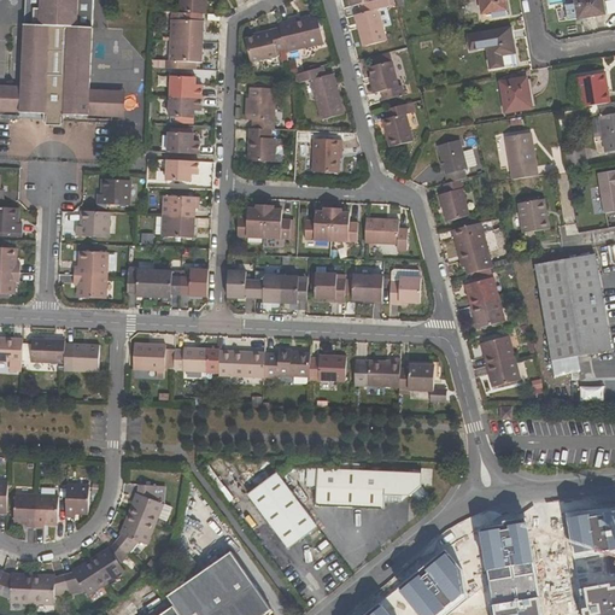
[(42,121),(45,121),(45,123),(60,124),(60,122),(63,122),(63,113),(88,115),(89,88),(92,27),(76,25),(77,0),(39,0),(39,7),(33,6),(33,23),(22,23),(19,85),(18,111),(42,112),(42,121)]
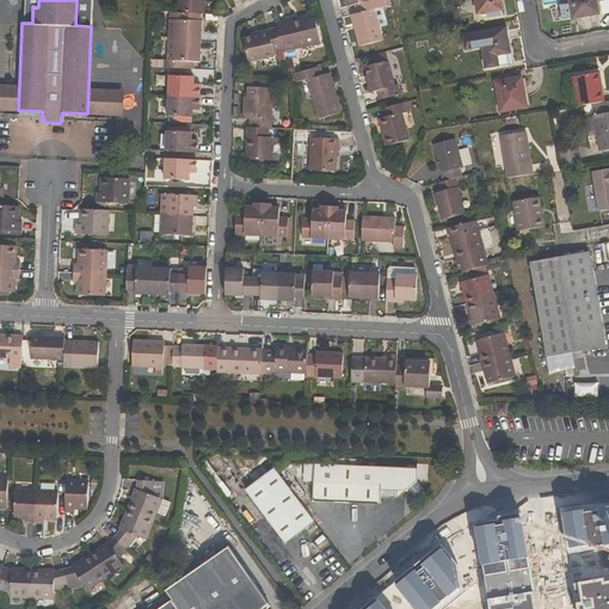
[(23,0),(22,23),(32,23),(32,6),(38,7),(38,0),(23,0)]
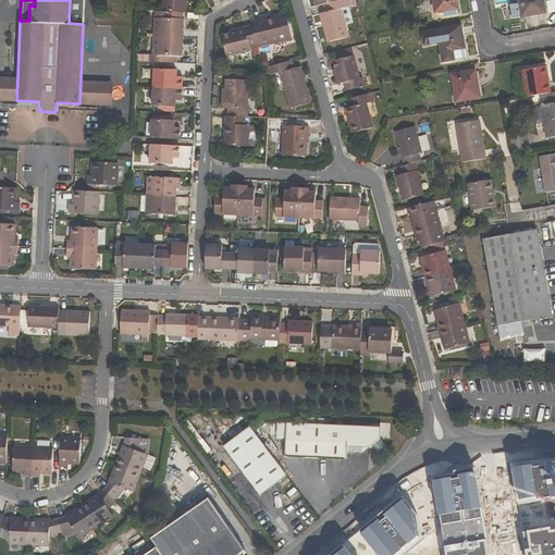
[(161,0),(161,11),(185,12),(185,0),(161,0)]
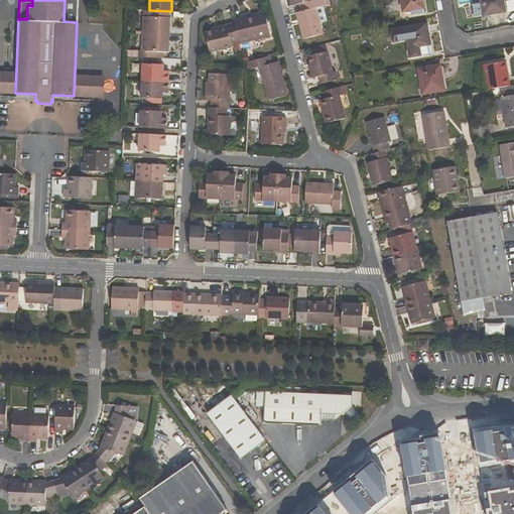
[(296,11),(303,37),(322,32),(314,6),(323,4),(322,0),(308,0),(299,2),(301,9),(296,11)]
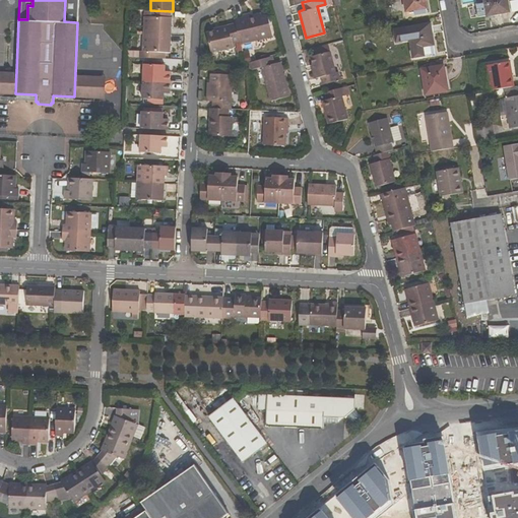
[(404,0),(406,9),(413,8),(414,13),(426,11),(423,0),(404,0)]
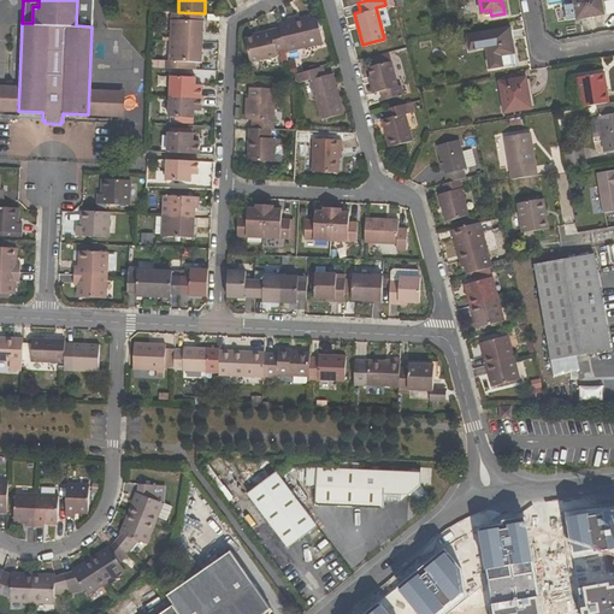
[(573,0),(577,16),(602,12),(600,0),(573,0)]
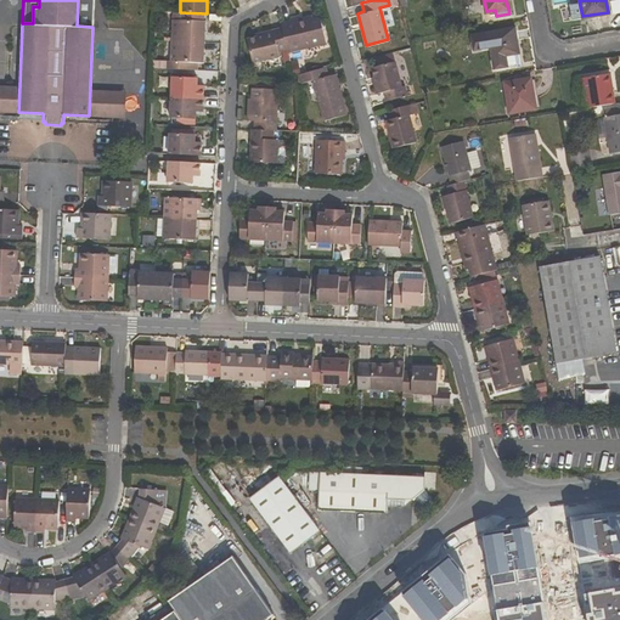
[(285,48),(286,51),(326,41),(319,16),(310,18),(300,21),(299,16),(279,21),(281,28),(285,48)]
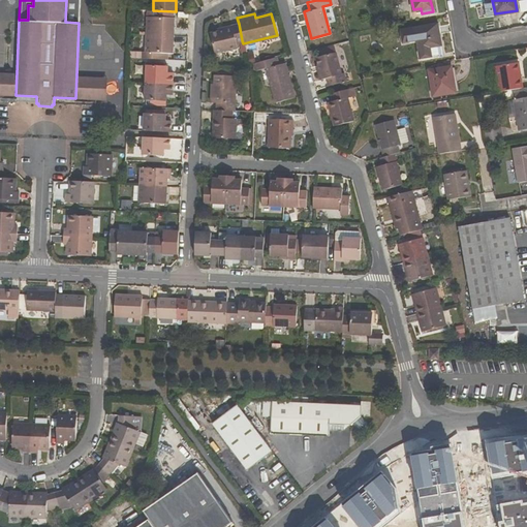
[(174,18),(146,16),(145,33),(174,35),(174,18)]
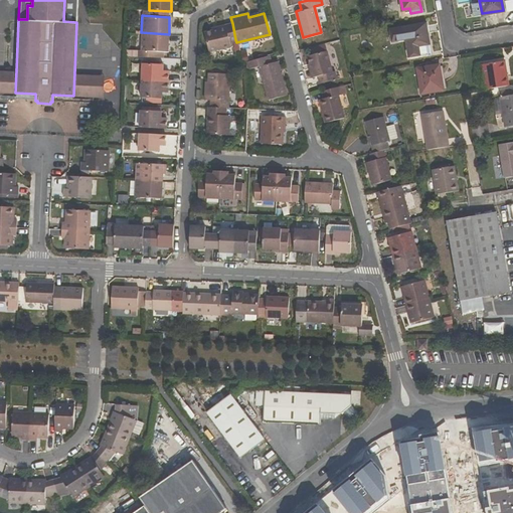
[(229,45),(228,41),(235,39),(232,23),(217,27),(217,29),(211,31),(203,33),(208,51),(229,45)]
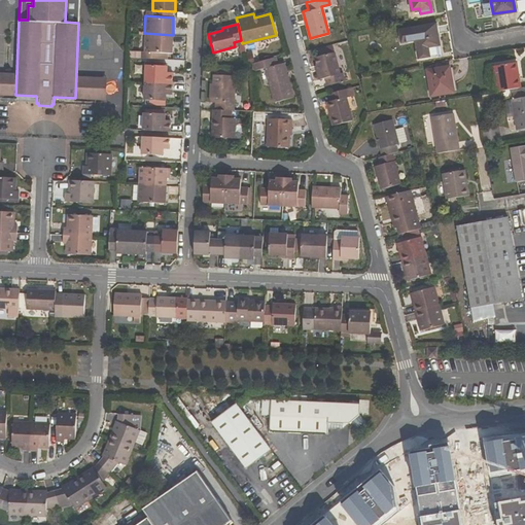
[(399,30),(401,40),(416,38),(418,56),(436,53),(435,43),(438,43),(434,24),(399,30)]
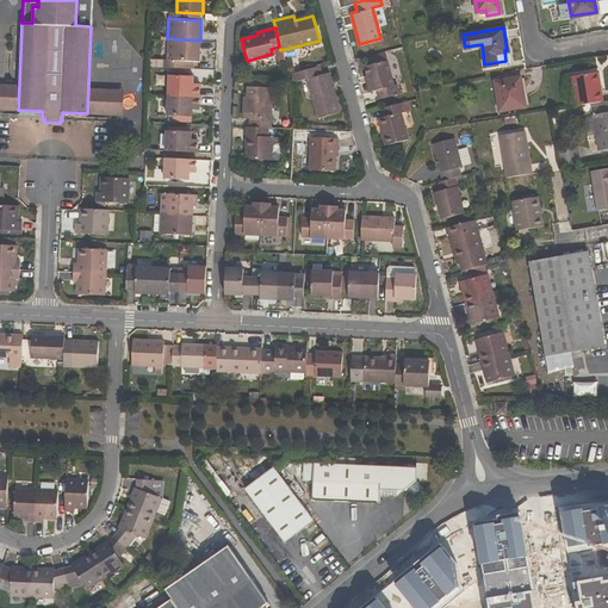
[(166,59),(157,57),(157,66),(191,67),(191,60),(199,60),(200,41),(167,38),(166,59)]
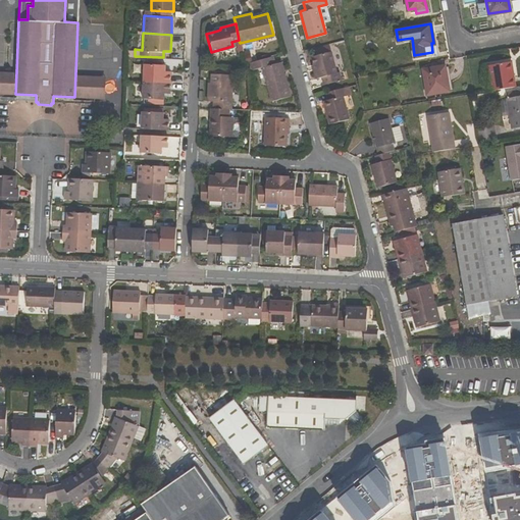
[(321,75),(323,83),(341,79),(339,71),(335,72),(330,50),(311,56),(316,76),(321,75)]
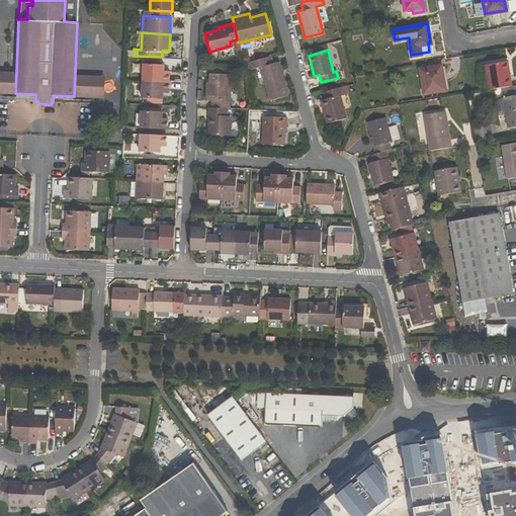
[(287,94),(278,61),(272,62),(269,54),(247,60),(249,68),(259,66),(268,99),(287,94)]
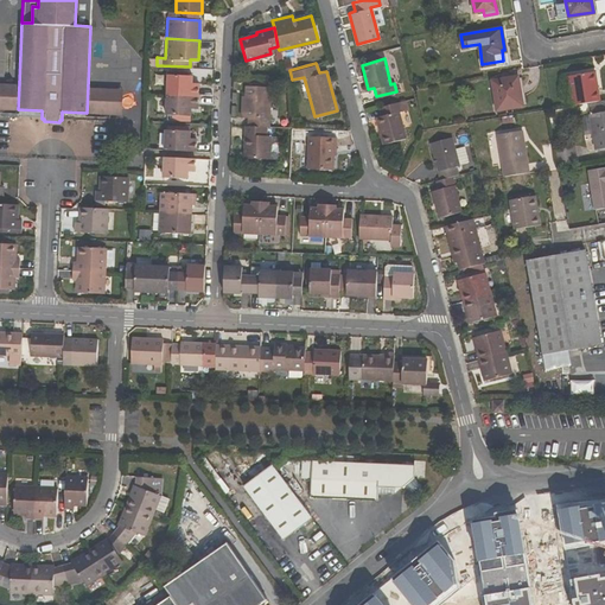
[(571,103),(599,100),(594,71),(567,75),(571,103)]
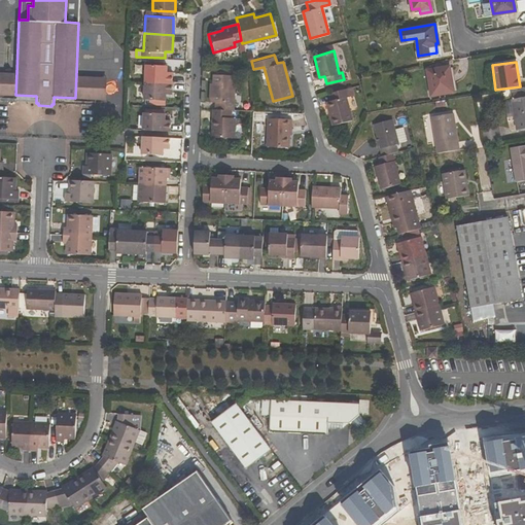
[(171,82),(172,71),(166,71),(167,65),(144,64),(144,81),(171,82)]
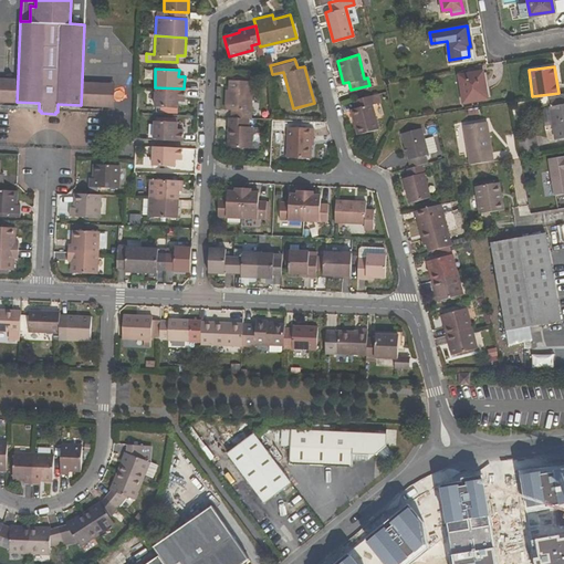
[(457,73),(461,102),(488,98),(483,69),(457,73)]
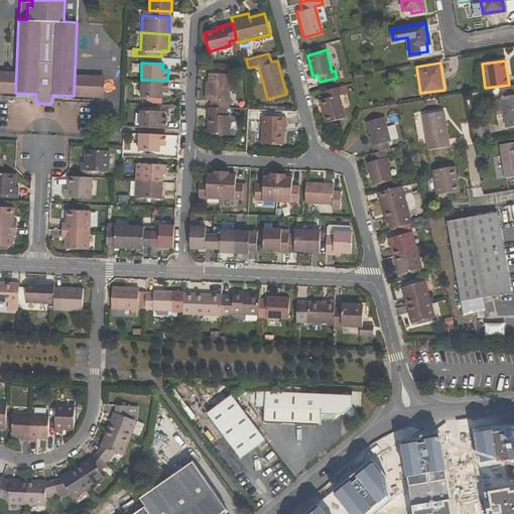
[(0,92),(15,93),(16,71),(0,70),(0,92)]
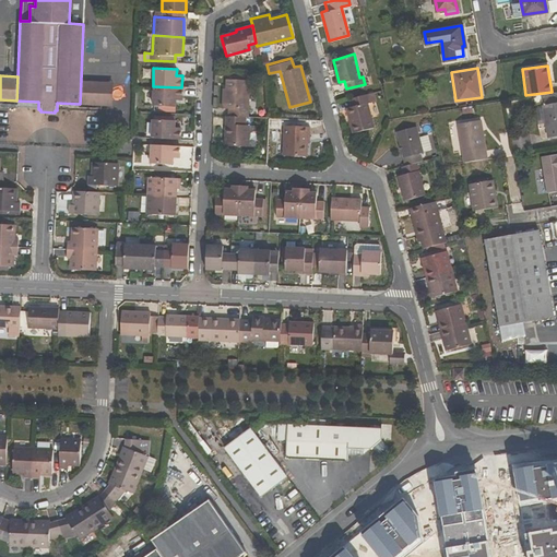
[(248,116),(249,80),(226,79),(225,87),(225,97),(222,97),(221,107),(228,107),(227,115),(245,116),(248,116)]
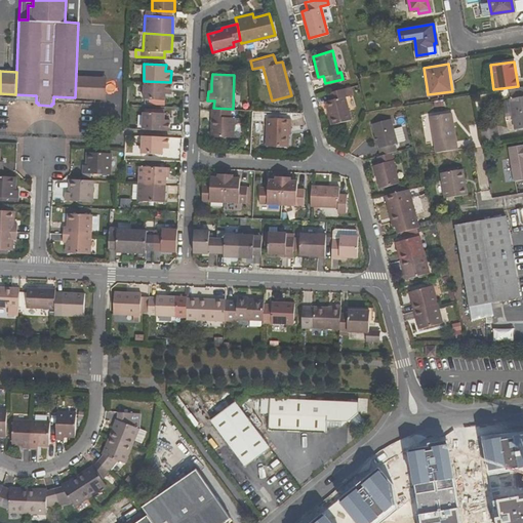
[(75,97),(105,98),(106,76),(76,75),(75,97)]
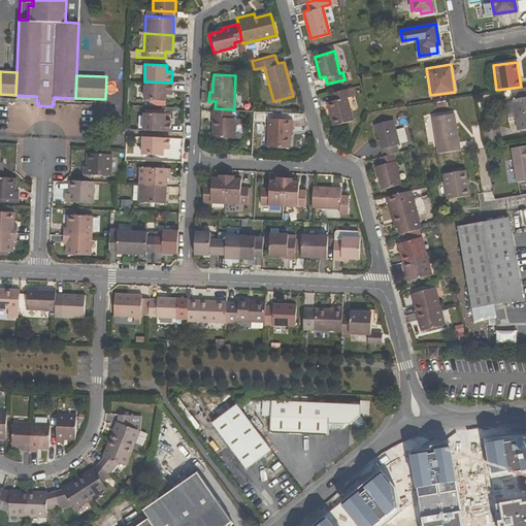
[(166,94),(171,94),(171,83),(144,81),(143,99),(166,100),(166,94)]
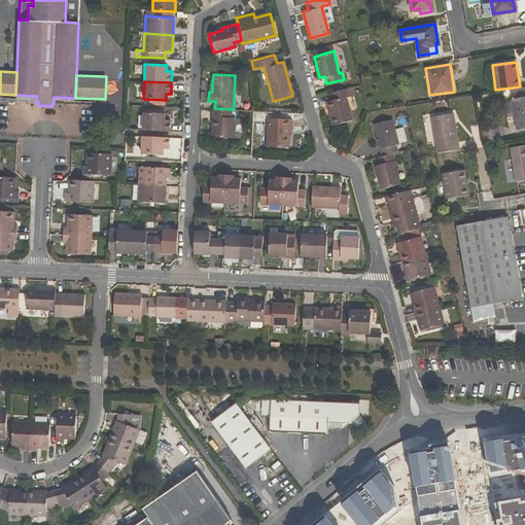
[(325,101),(330,125),(352,118),(346,96),(348,95),(346,86),(327,92),(329,100),(325,101)]
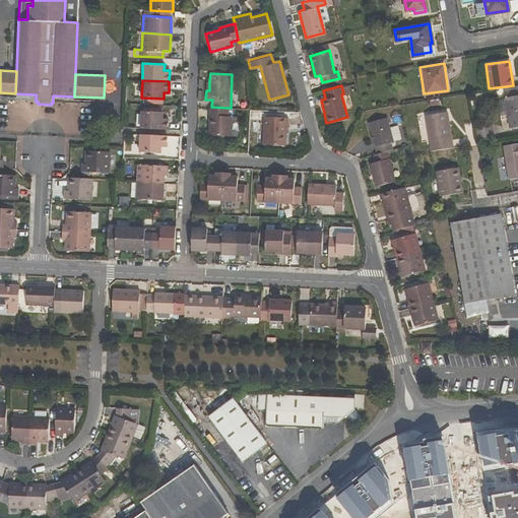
[(517,93),(504,96),(509,127),(517,125),(517,93)]
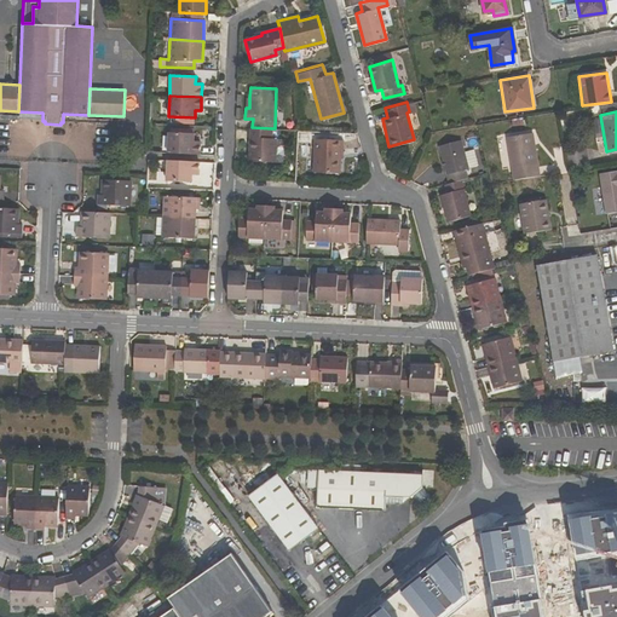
[(276,137),(271,137),(271,128),(252,127),(249,127),(248,160),(275,161),(276,137)]
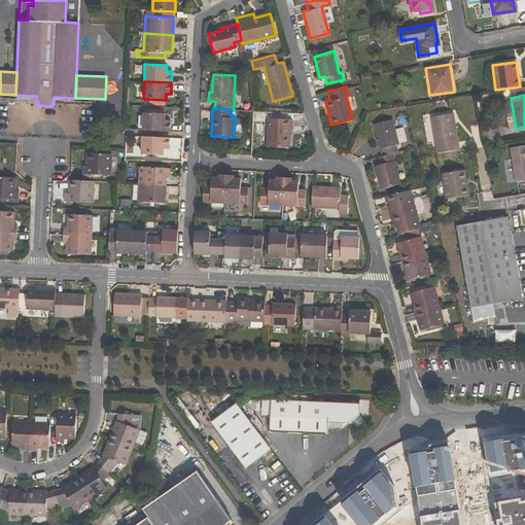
[(170,130),(170,119),(165,119),(165,112),(143,111),(142,129),(170,130)]
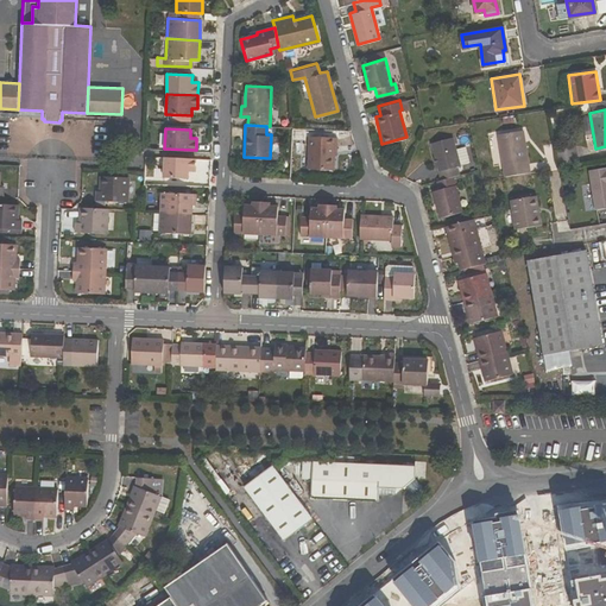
[(523,128),(497,133),(504,176),(529,171),(523,128)]
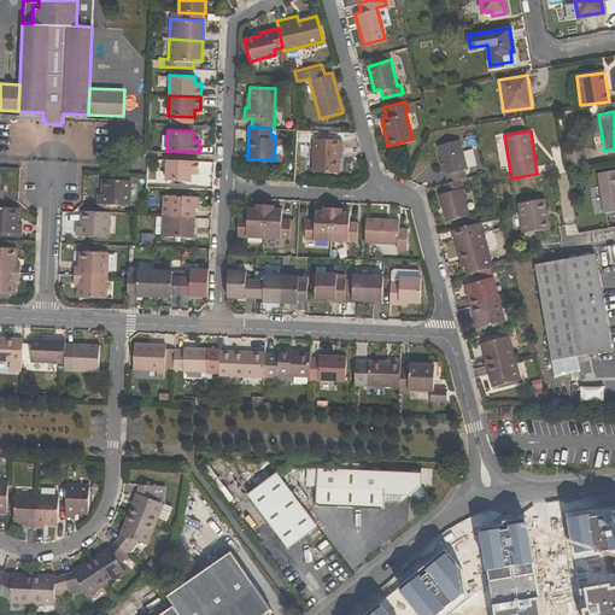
[(312,138),(311,170),(338,171),(338,157),(339,148),(341,148),(341,139),(312,138)]
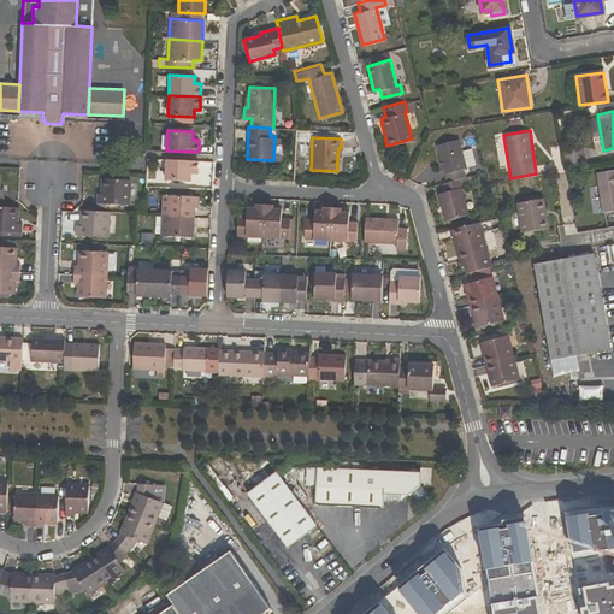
[(461,176),(459,167),(462,166),(454,137),(431,143),(442,182),(454,178),(461,176)]
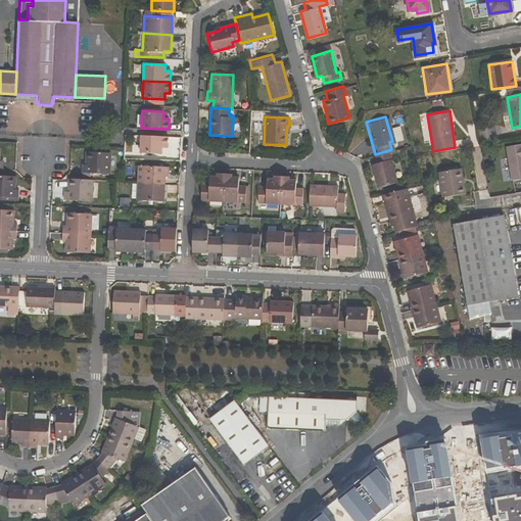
[(392,127),(394,139),(401,138),(398,125),(392,127)]
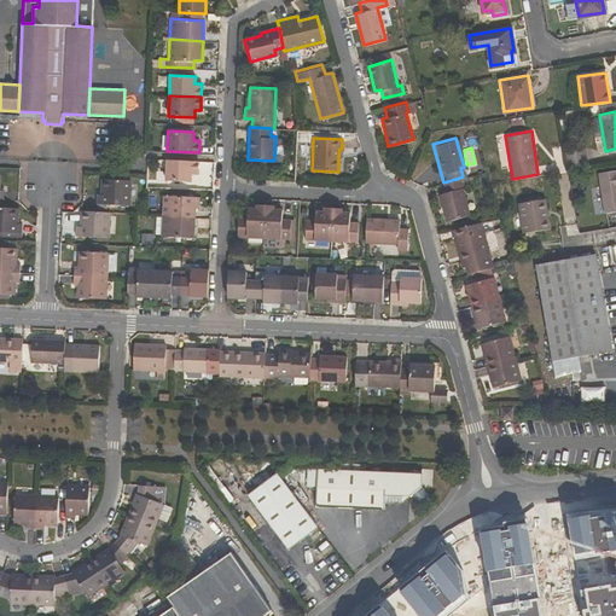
[(191,173),(197,174),(198,161),(166,158),(164,179),(191,181),(191,173)]
